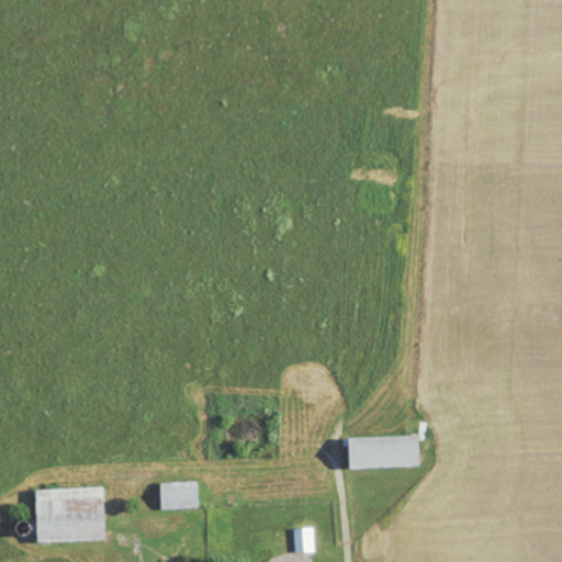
[(435,440),(436,428),(415,428),(415,440),(435,440)]
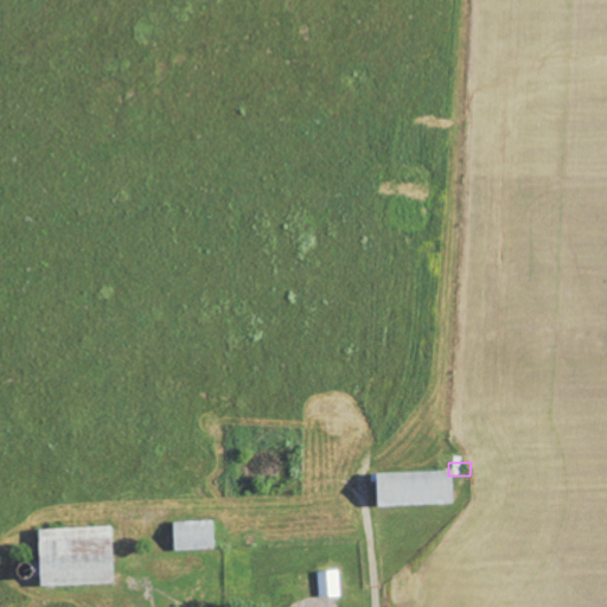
[(451,504),(449,471),(372,473),(372,506),(451,504)]
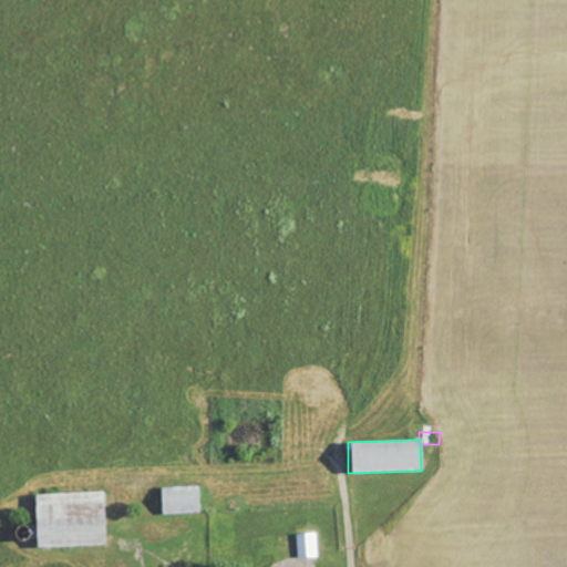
[(161,514),(199,513),(198,486),(160,487),(161,514)]
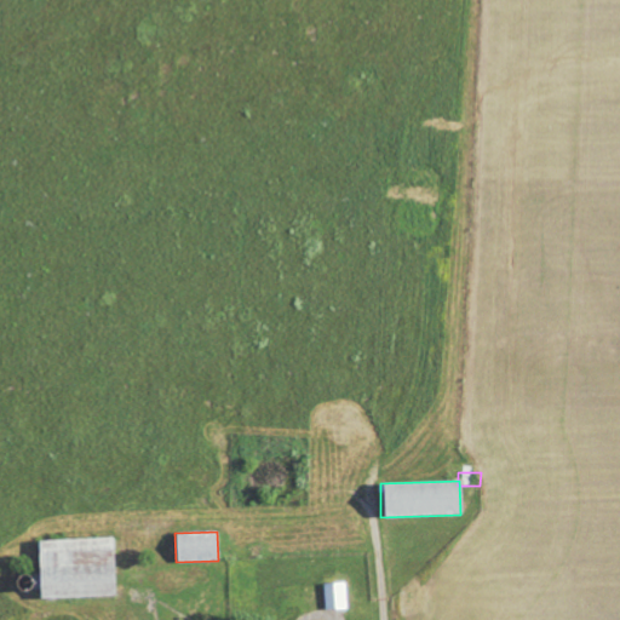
[(38,598),(113,597),(112,538),(36,540),(38,598)]
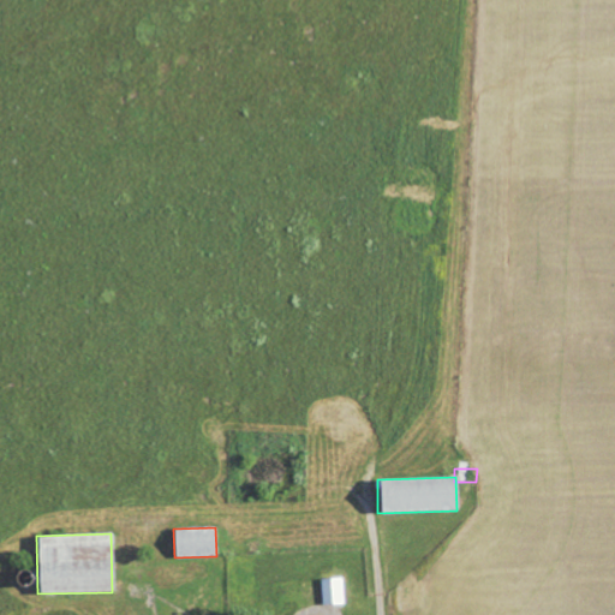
[(341,580),(322,579),(321,603),(341,604),(341,580)]
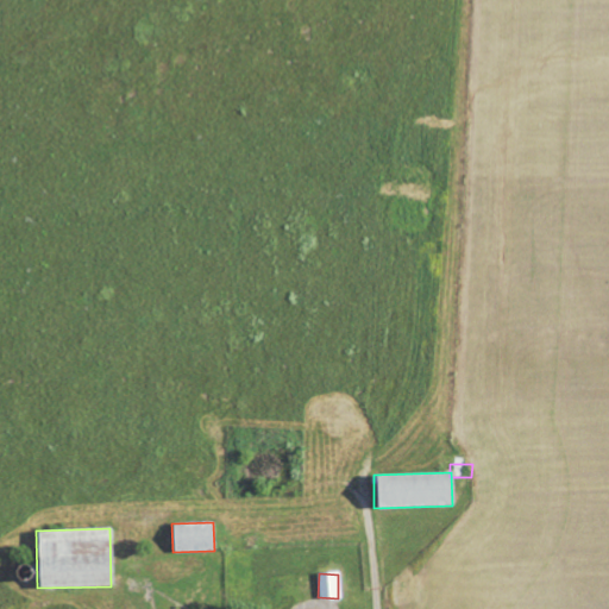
All buildings are outlined.
